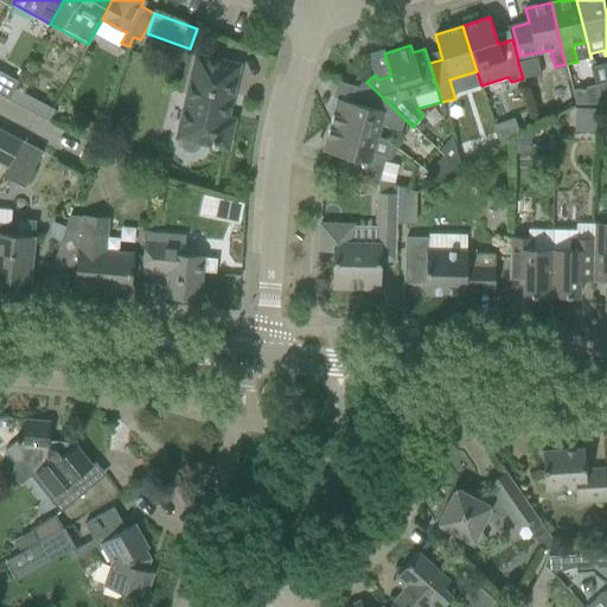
[(197,152),(200,148),(202,142),(227,148),(234,121),(223,119),(227,100),(230,101),(238,65),(197,56),(178,138),(181,138),(180,144),(181,148),(185,152),(191,153),(197,152)]
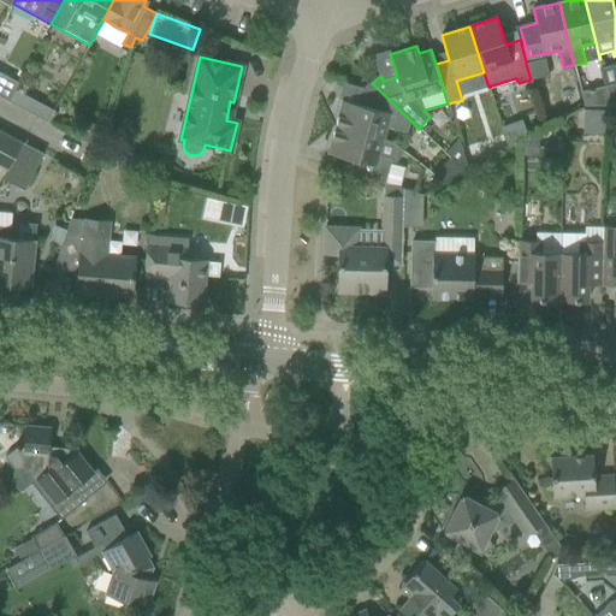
[(545,59),(526,64),(531,80),(549,76),(545,59)]
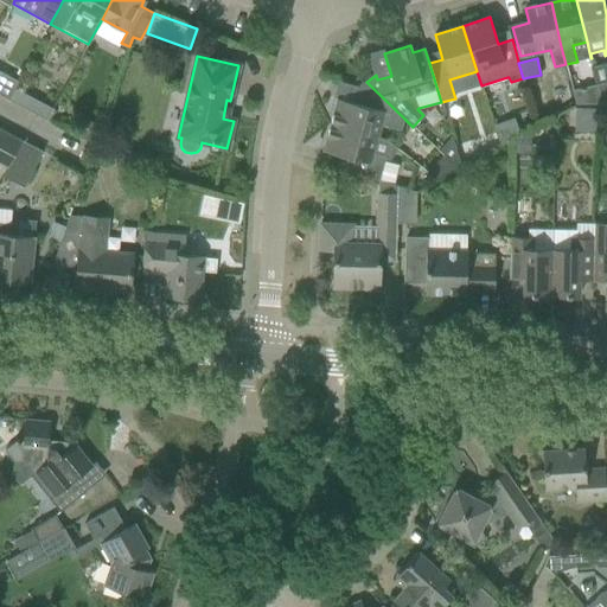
[(0,71),(0,96),(8,101),(14,89),(18,82),(0,71)]
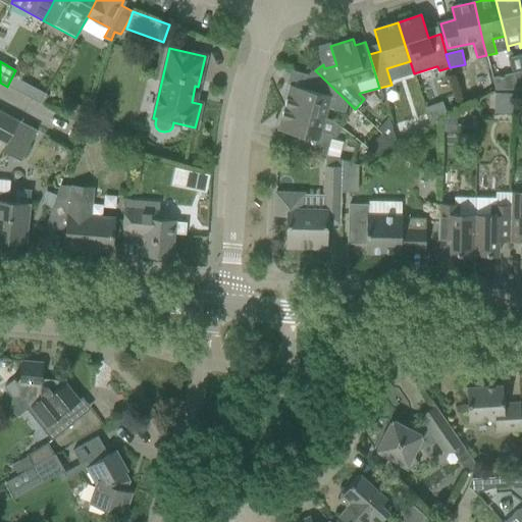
[(290,85),(283,107),(325,118),(328,108),(346,112),(348,102),(315,70),(308,76),(313,82),(310,91),(290,85)]
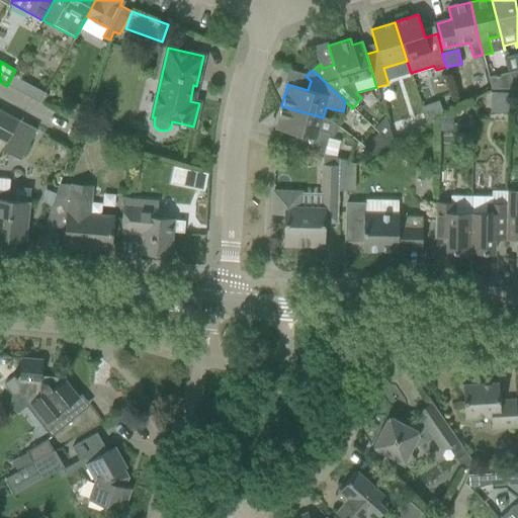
[(514,89),(512,83),(510,74),(489,79),(492,89),(514,89)]
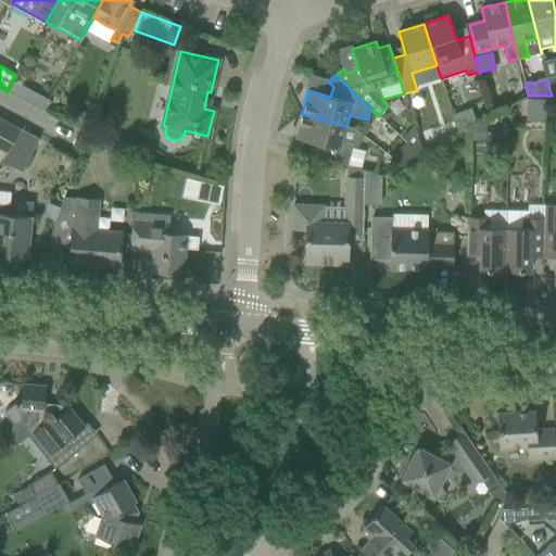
[(8,92),(42,111),(49,100),(13,81),(8,92)]
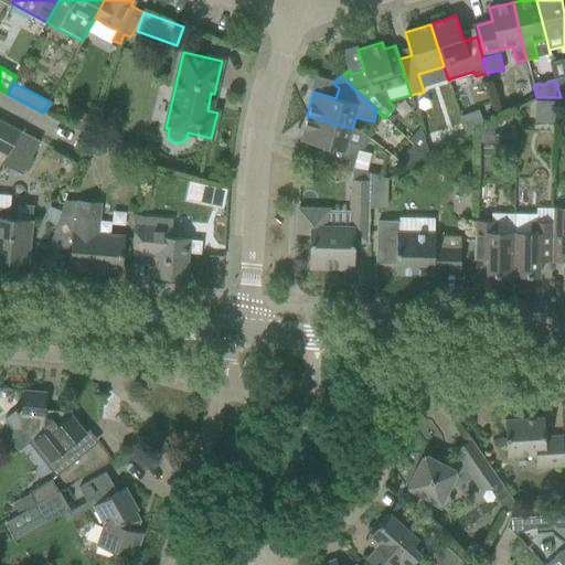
[(479,114),(460,120),(465,134),(482,124),(479,114)]
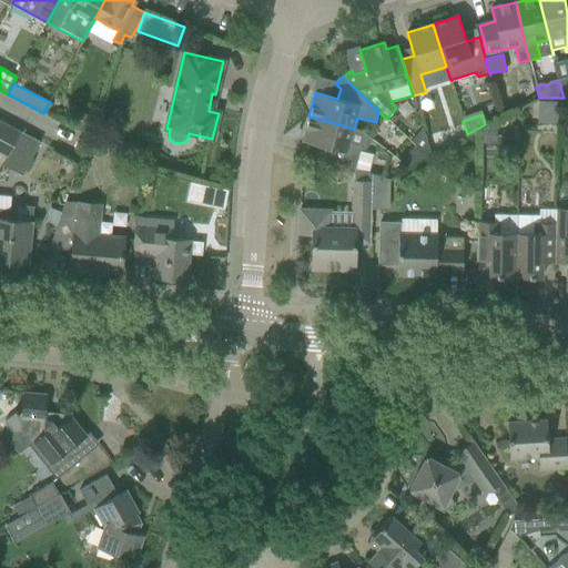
[(308,117),(302,141),(323,146),(344,152),(341,165),(350,169),(354,170),(355,170),(361,152),(362,149),(365,150),(373,140),(362,131),(354,129),(308,117)]
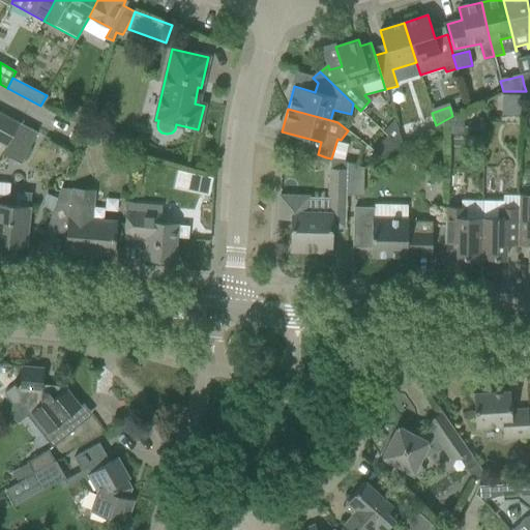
[(71,113),(69,120),(81,125),(84,117),(82,113),(76,111),(71,113)]
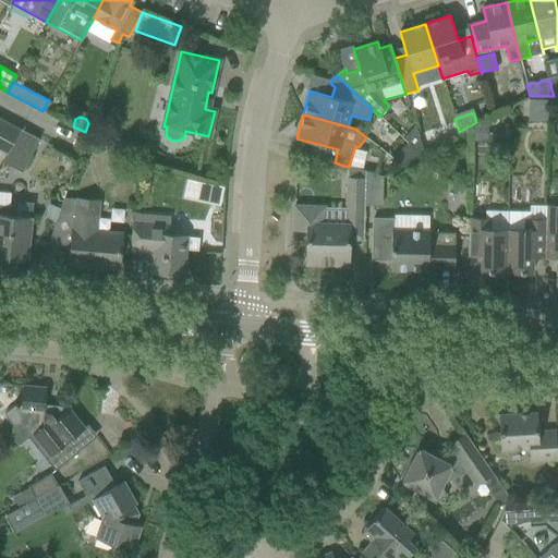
[(21,129),(0,118),(0,150),(7,155),(21,129)]
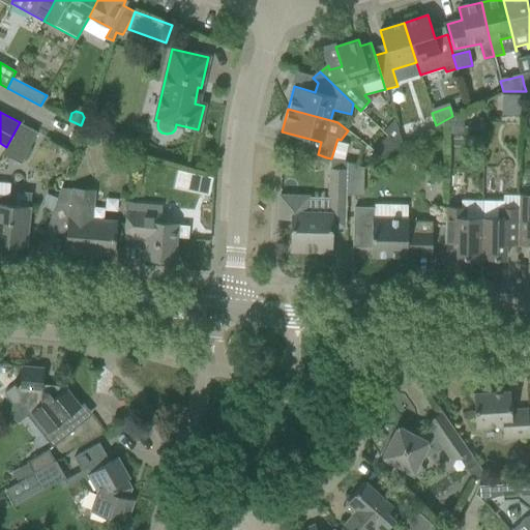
[(449,121),(449,129),(460,129),(461,119),(453,118),(449,121)]
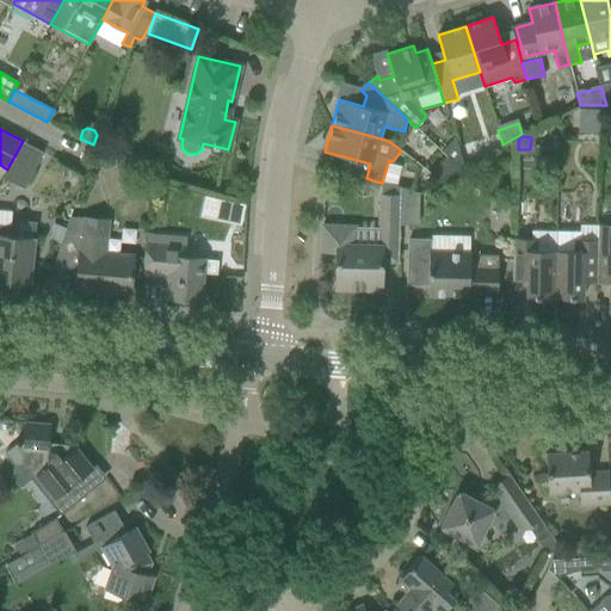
[(23,141),(7,170),(2,178),(24,189),(43,153),(23,141)]
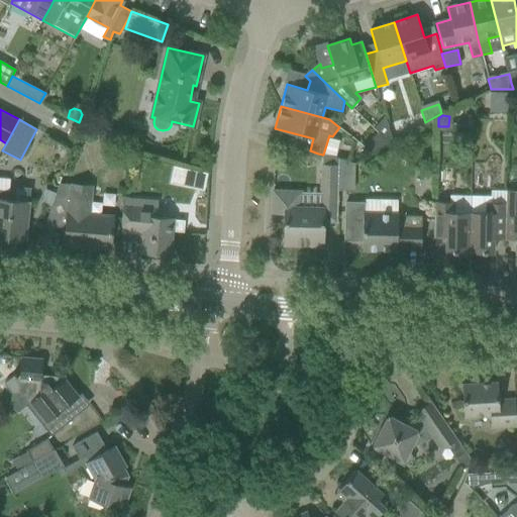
[(82,120),(79,131),(94,135),(97,125),(82,120)]
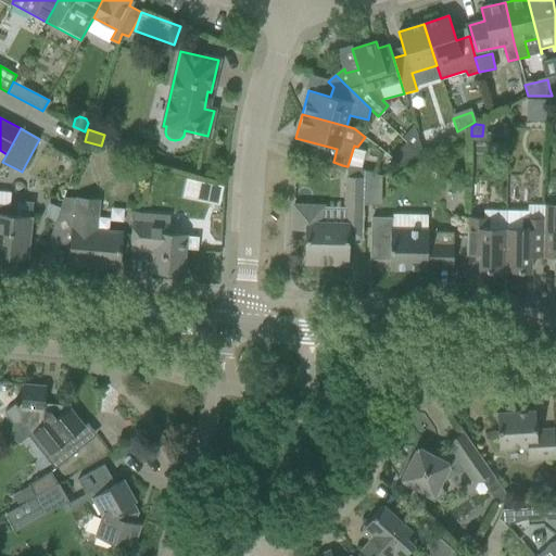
[(417,134),(406,142),(416,152),(421,150),(417,134)]
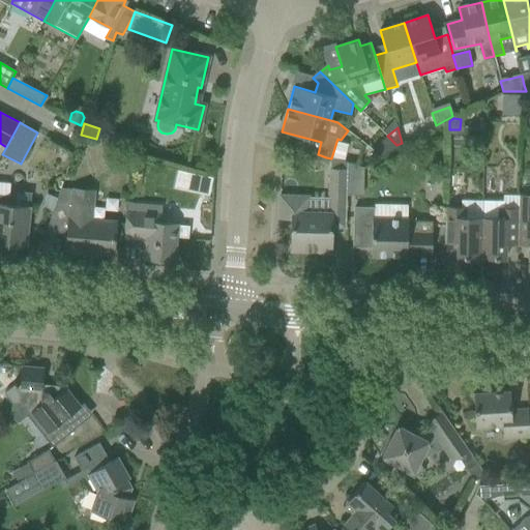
[(429,131),(429,142),(443,142),(443,131),(429,131)]
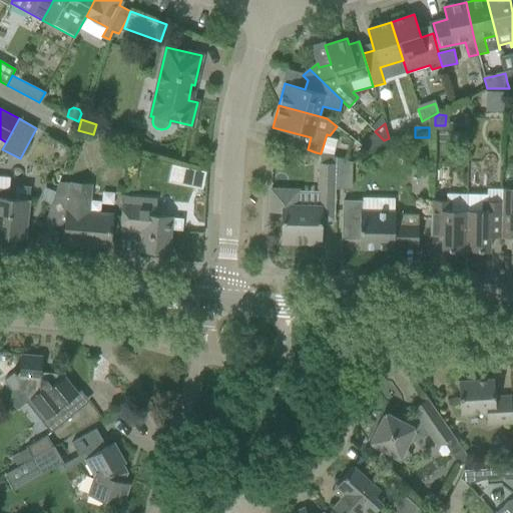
[(373,129),(359,144),(368,150),(384,140),(375,131),(373,129)]
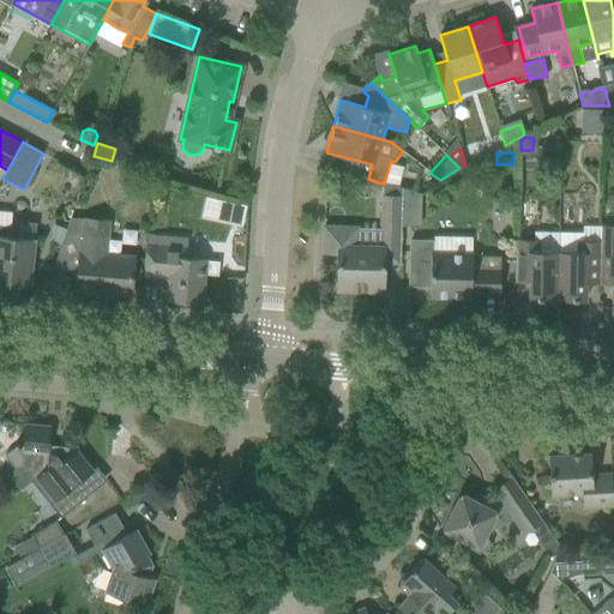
[(381,229),(381,239),(384,239),(401,239),(402,196),(402,188),(398,187),(384,184),(383,184),(383,196),(381,229)]
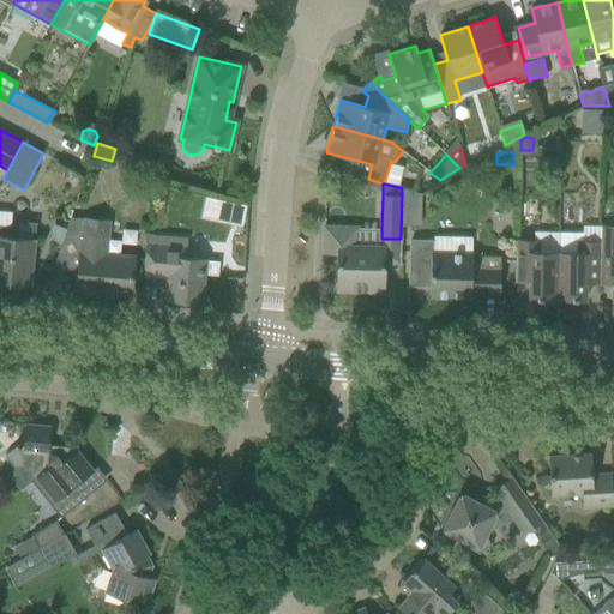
[(233,204),(229,222),(242,226),(247,206),(233,204)]
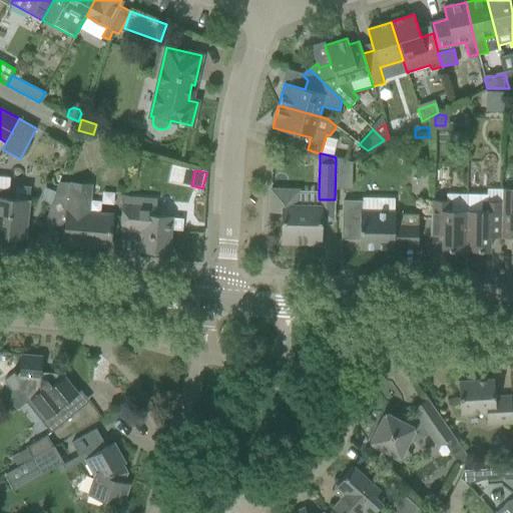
[(54,191),(50,203),(44,225),(65,227),(64,243),(108,246),(111,213),(90,211),(92,184),(57,182),(54,191)]
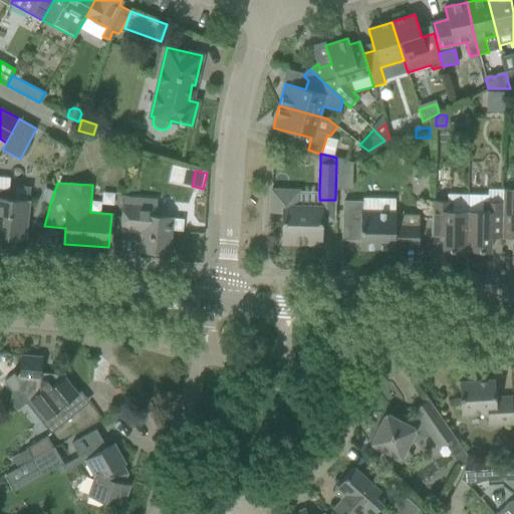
[(0,189),(0,237),(25,240),(27,220),(29,200),(30,187),(13,185),(13,190),(0,189)]
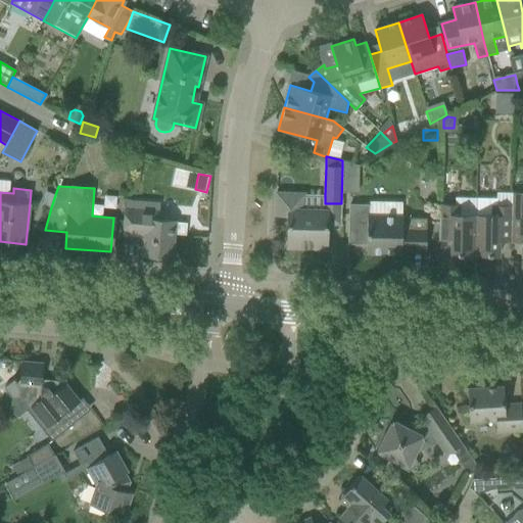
[(46,192),(42,204),(51,207),(55,195),(46,192)]
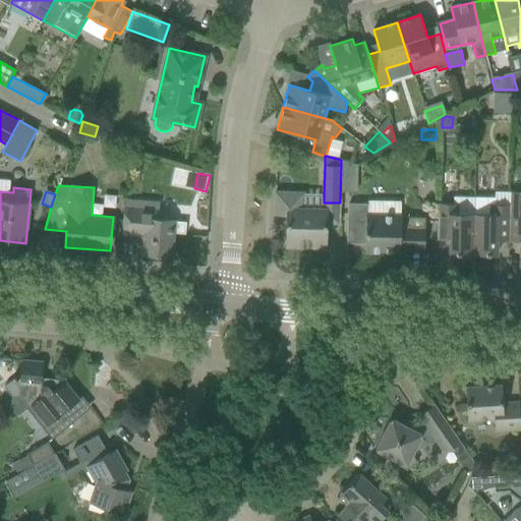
[(520,191),(510,191),(510,206),(509,235),(520,235),(520,255),(520,191)]
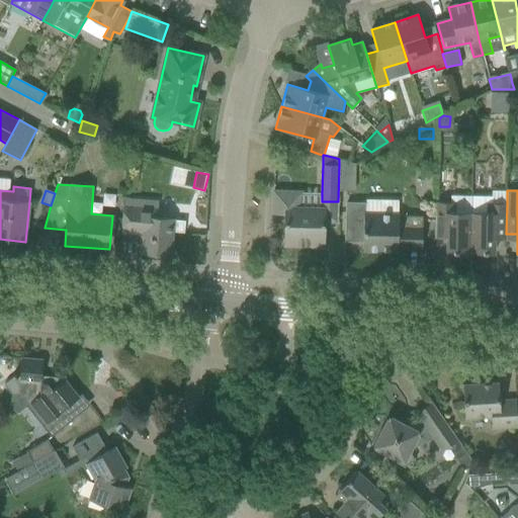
[(273,191),(273,213),(285,213),(284,245),(323,246),(324,223),(324,201),(322,201),(303,200),(303,192),(293,192),(273,191)]
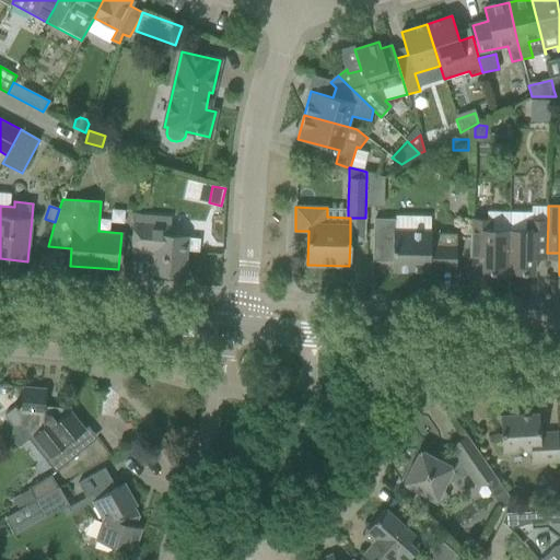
[(482,272),(509,273),(510,212),(488,211),(488,219),(470,219),(470,229),(469,251),(482,252),(482,272)]
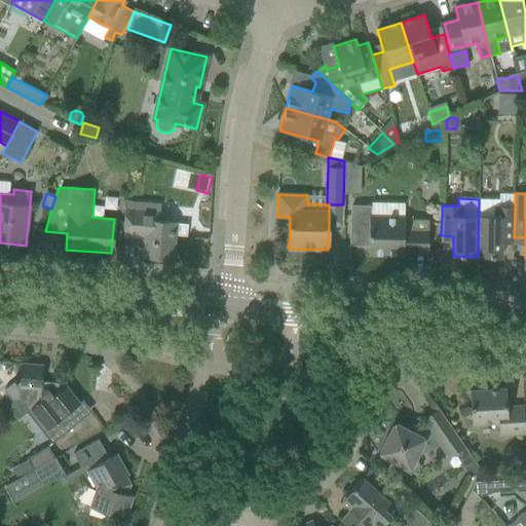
[(479,199),(478,257),(501,257),(501,237),(514,237),(515,208),(499,207),(499,199),(479,199)]
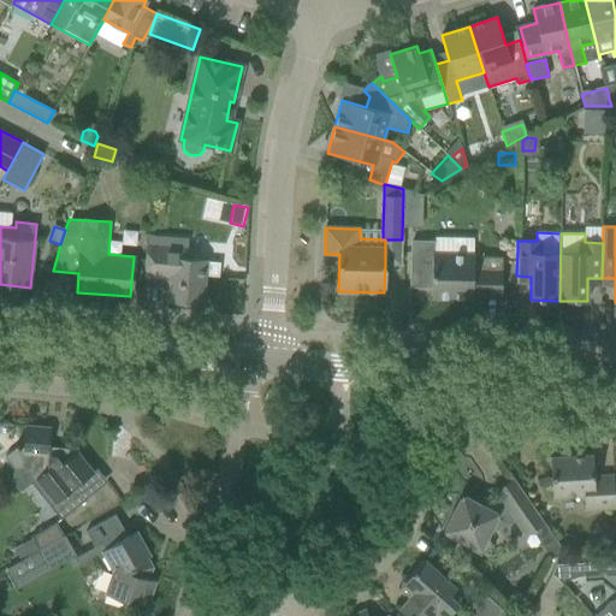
[(466,295),(473,295),(502,295),(502,271),(503,258),(474,256),(474,255),(434,254),(436,243),(414,243),(414,242),(413,242),(412,286),(432,288),(431,298),(466,300),(466,295)]
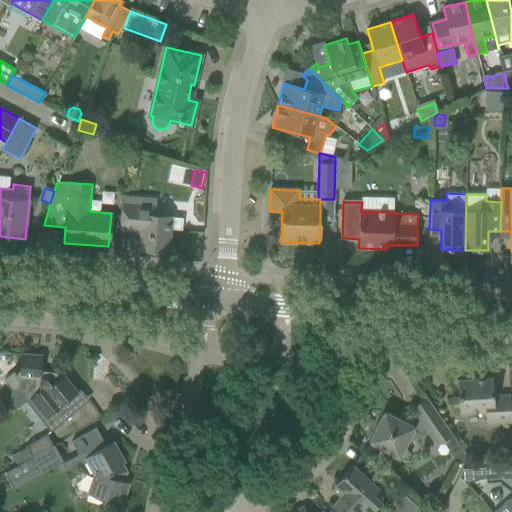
[(170,229),(171,218),(171,217),(154,216),(154,206),(124,203),(123,210),(122,229),(141,231),(139,249),(168,252),(170,229)]
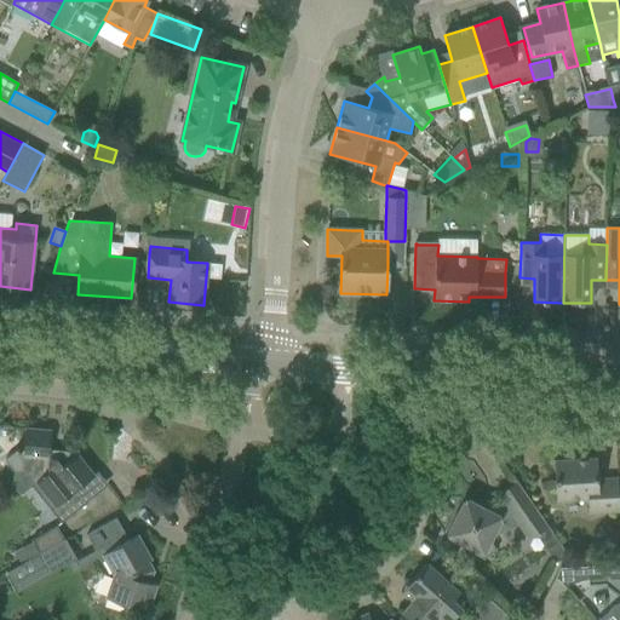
[(207,264),(206,277),(220,279),(222,264),(207,263),(207,264)]
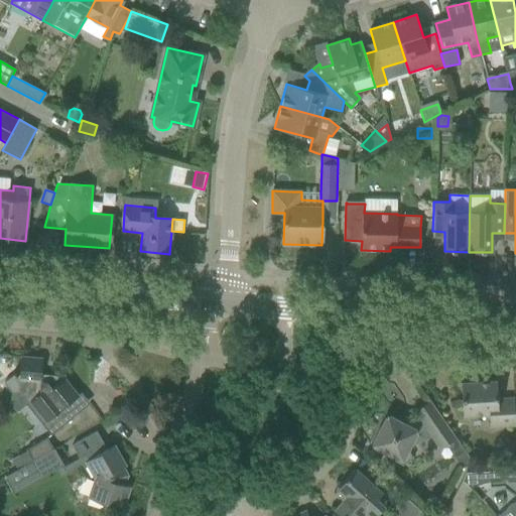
[(41,424),(51,435),(56,430),(72,418),(63,408),(79,396),(65,378),(60,381),(55,376),(48,375),(47,382),(40,382),(42,359),(21,357),(19,376),(13,375),(4,383),(11,392),(23,393),(45,421),(41,424)]
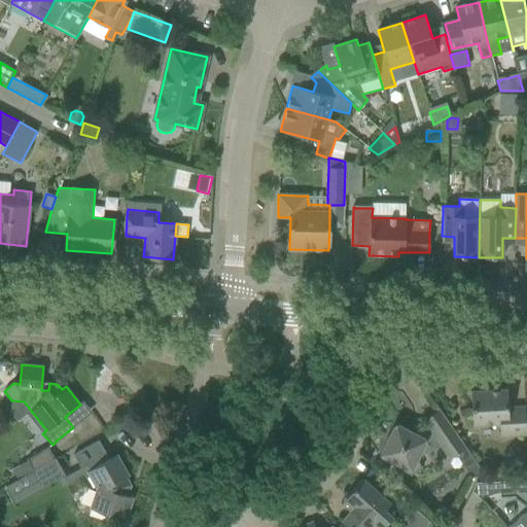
[(470,392),(471,413),(472,426),(499,424),(500,437),(526,435),(526,416),(525,416),(524,408),(507,408),(506,390),(470,392)]
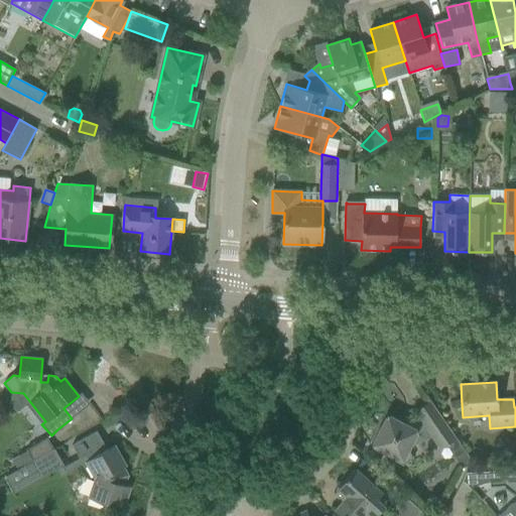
[(387,414),(371,445),(388,454),(386,457),(403,465),(413,459),(408,450),(412,444),(415,444),(418,442),(419,440),(418,437),(416,434),(418,431),(425,435),(428,439),(431,437),(439,450),(453,441),(457,438),(441,417),(429,400),(414,411),(417,416),(405,424),(387,414)]
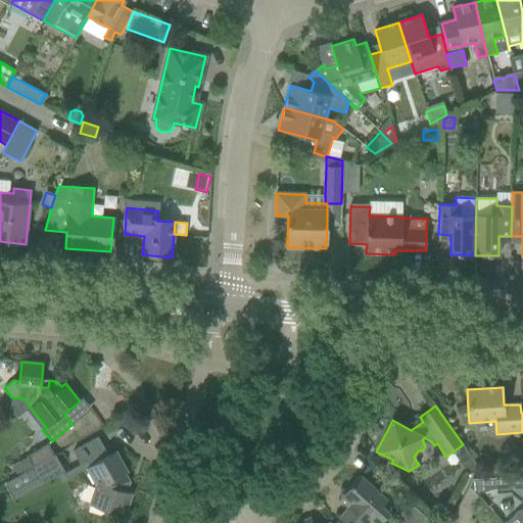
[(98,437),(73,450),(81,465),(86,461),(89,466),(86,468),(95,484),(97,482),(98,484),(98,487),(96,486),(89,505),(124,517),(132,493),(124,490),(127,482),(123,474),(127,472),(115,452),(107,456),(104,452),(105,450),(98,437)]
